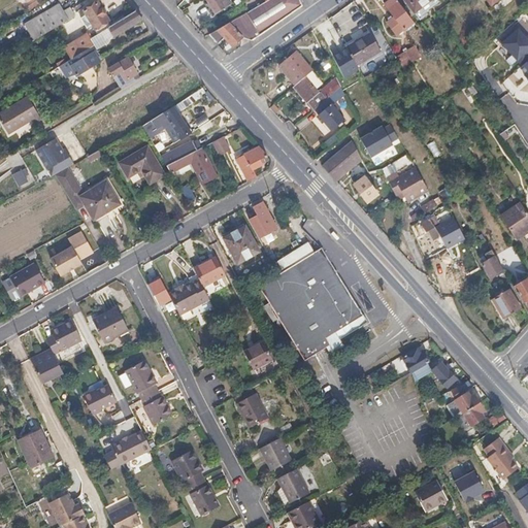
[(27,9),(37,2),(35,0),(25,6),(27,9)]
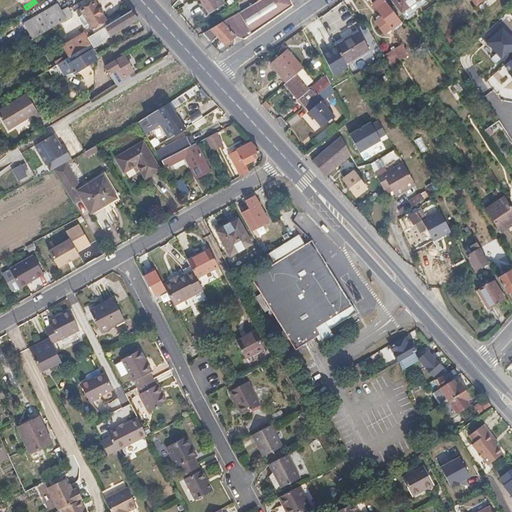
[(219,0),(200,0),(209,14),(223,6),(219,0)]
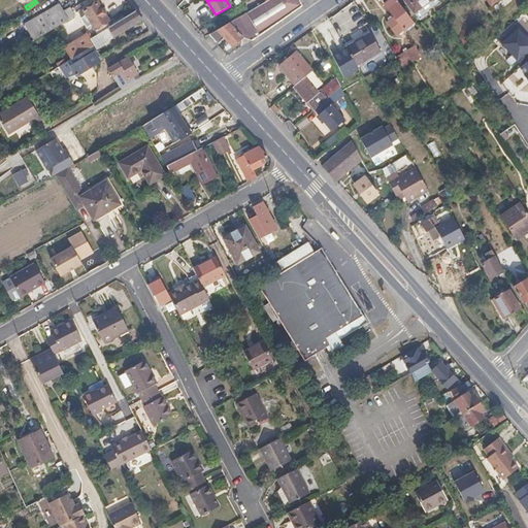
[(251,41),(302,5),(299,0),(269,0),(268,0),(209,34),(219,44),(227,38),(232,45),(236,46),(241,35),(251,41)]
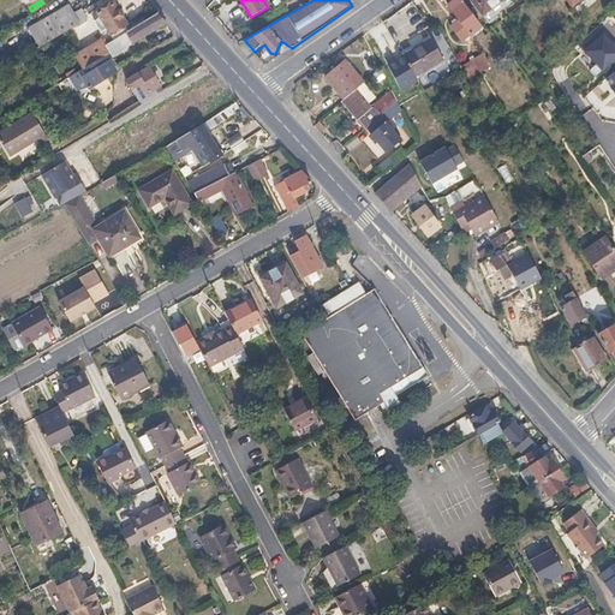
[(479,24),(459,0),(443,0),(458,18),(449,25),(461,40),(479,24)]
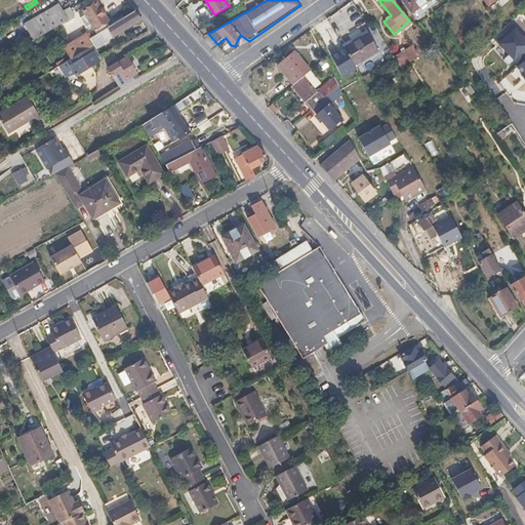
[(401,0),(411,11),(426,0),(401,0)]
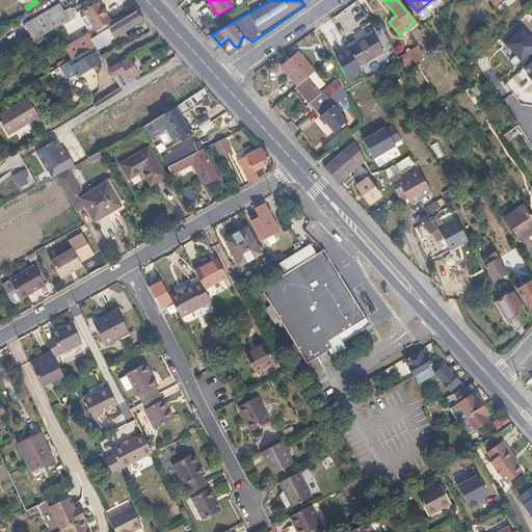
[(31,41),(74,15),(70,7),(62,12),(56,3),(22,25),(31,41)]
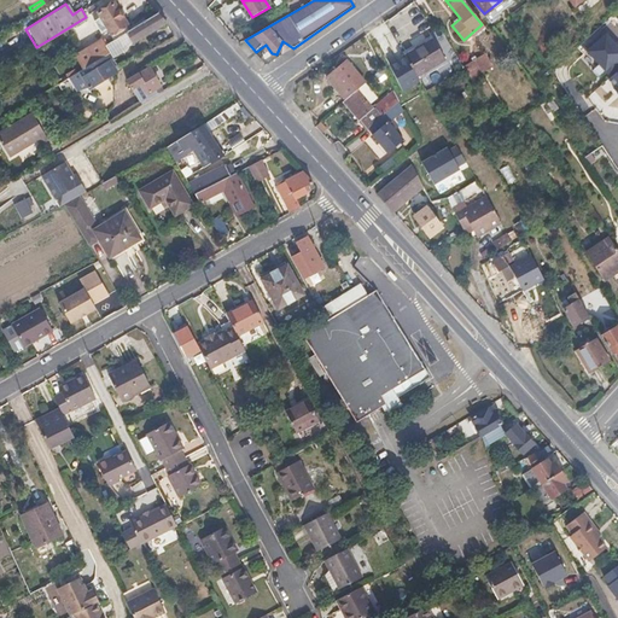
[(126,28),(111,6),(100,12),(103,17),(97,21),(104,33),(110,29),(116,39),(124,34),(122,29),(126,28)]
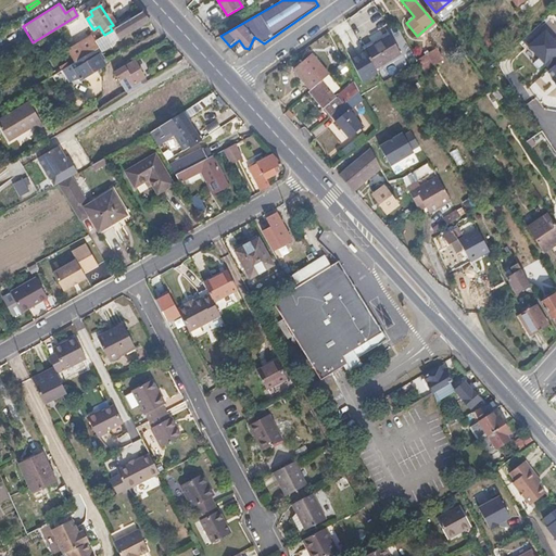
[(114,41),(149,21),(142,13),(112,30),(104,35),(98,39),(95,41),(98,46),(102,53),(113,46),(114,41)]
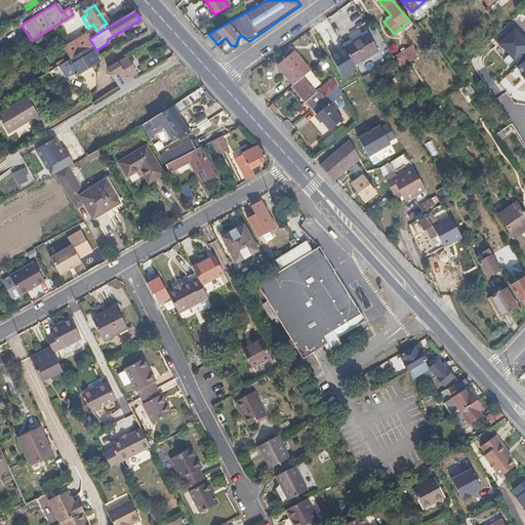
[(519,66),(524,59),(524,37),(511,23),(493,38),(519,66)]
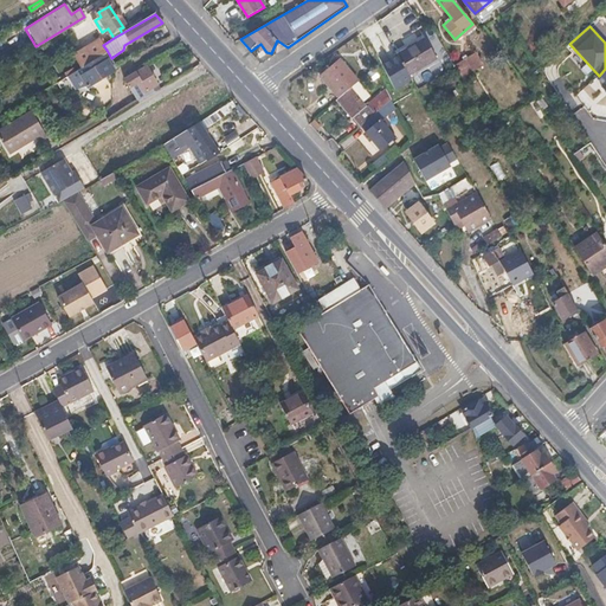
[(107,50),(103,45),(107,43),(102,37),(100,38),(98,37),(73,52),(81,65),(107,50)]
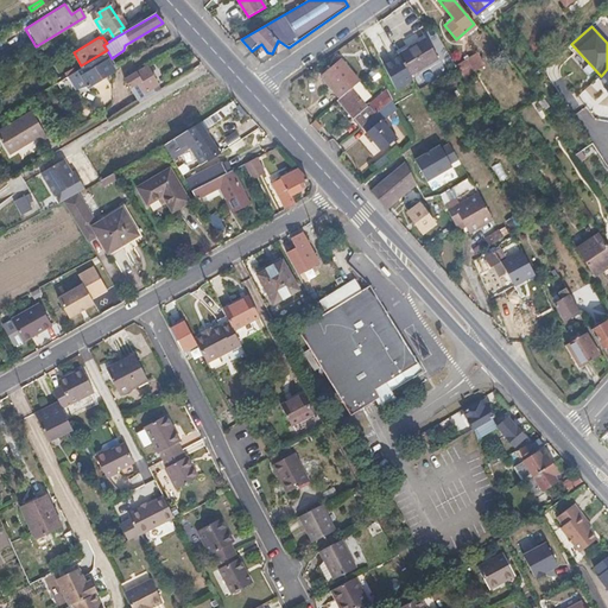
[(437,58),(424,37),(399,52),(397,54),(410,75),(437,58)]
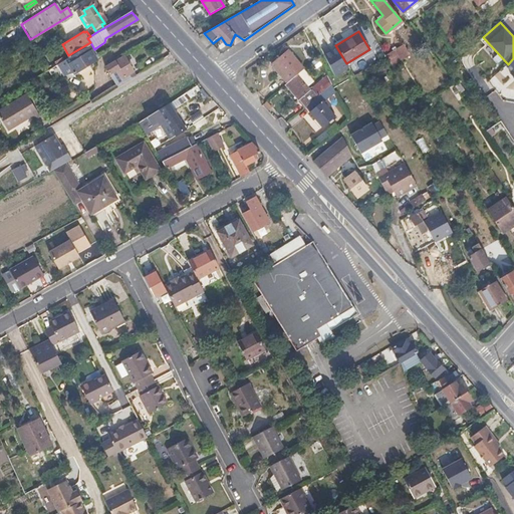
[(68,55),(65,58),(59,61),(64,69),(70,66),(74,73),(98,59),(98,57),(99,57),(94,49),(90,42),(68,55)]
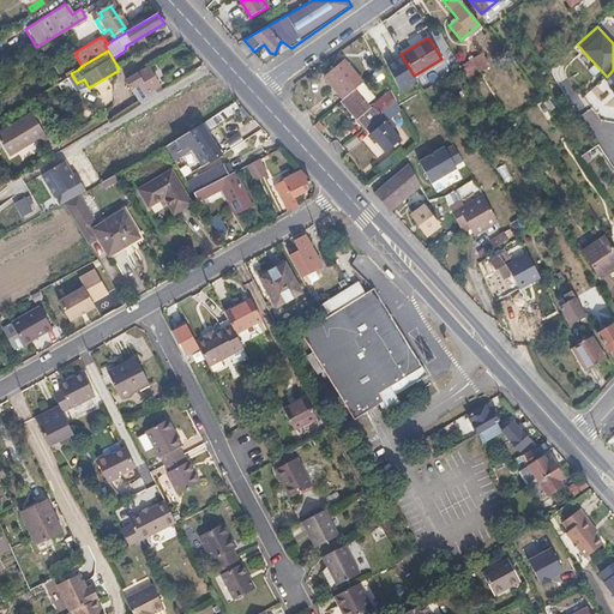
[(355,88),(362,82),(343,60),(324,78),(337,92),(342,98),(355,88)]
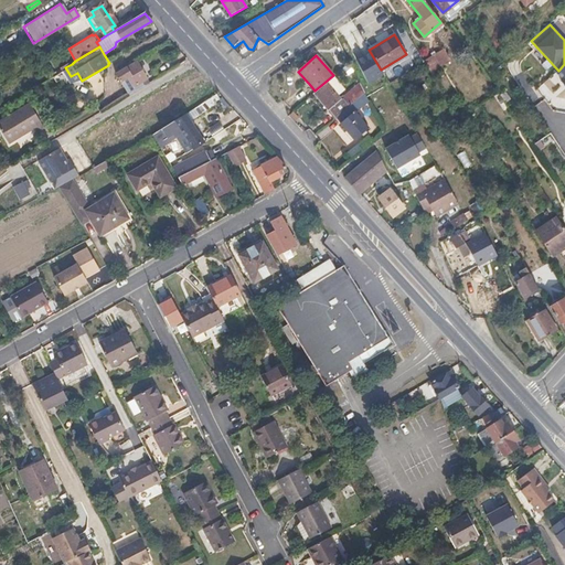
[(148,80),(138,62),(131,66),(129,63),(116,71),(128,94),(144,86),(141,83),(148,80)]
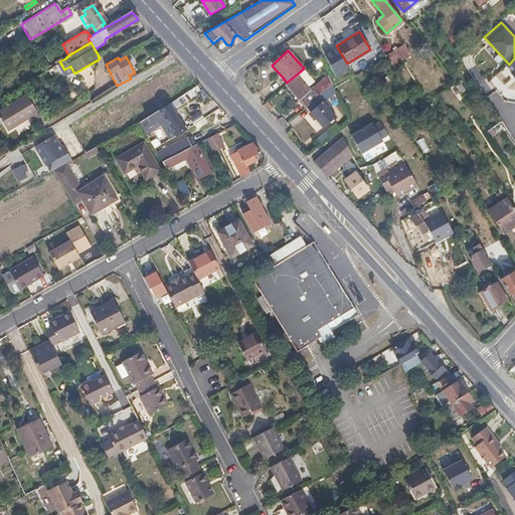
[(311,90),(298,73),(287,82),(286,83),(299,100),(301,99),(307,105),(322,92),(332,82),(328,74),(311,90)]
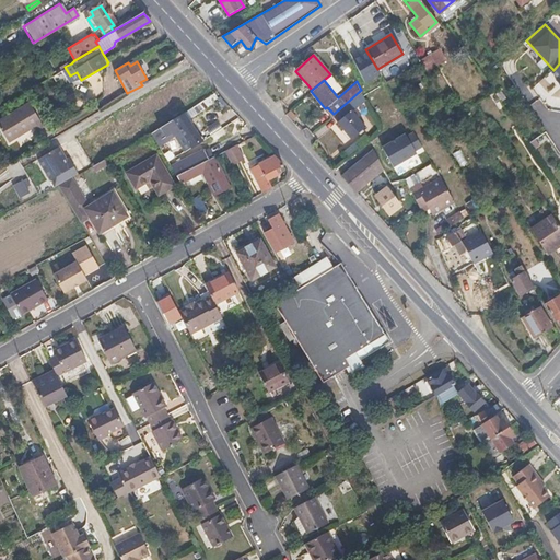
[(504,98),(500,91),(494,94),(500,102),(504,98)]
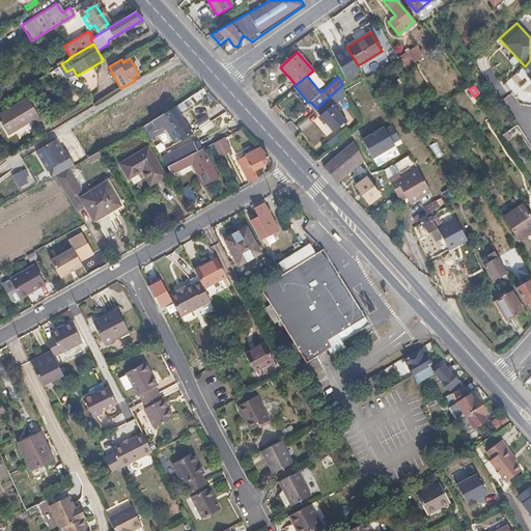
[(197,91),(184,102),(188,108),(202,99),(197,91)]
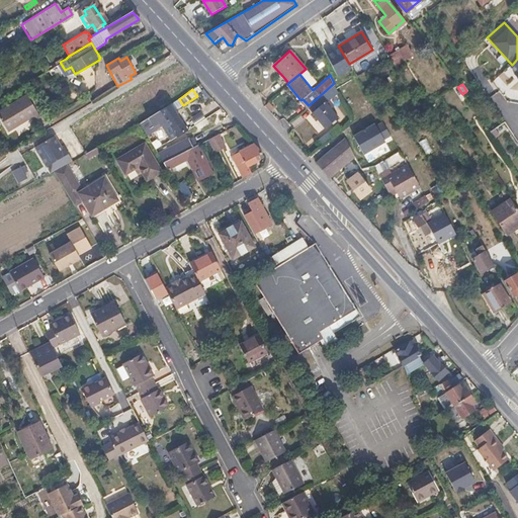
[(338,114),(326,101),(329,97),(324,92),(309,105),(326,125),(338,114)]
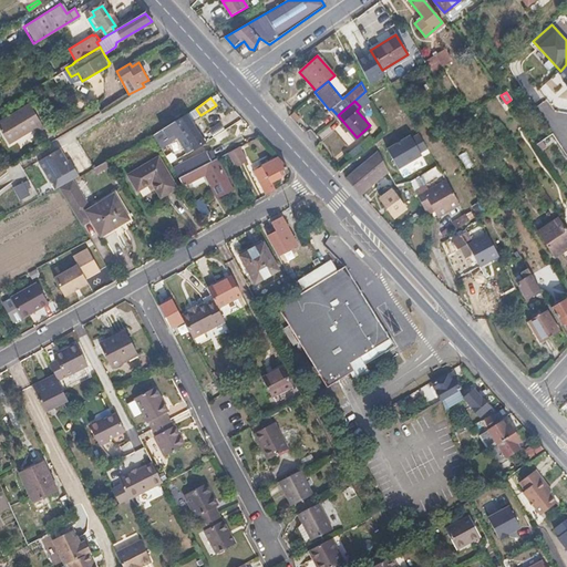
[(0,123),(10,141),(35,126),(38,131),(44,126),(30,102),(0,119),(0,123)]
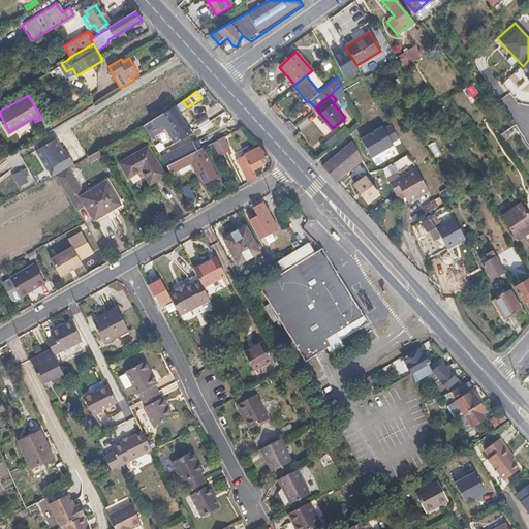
[(149,135),(164,127),(174,144),(189,133),(174,105),(142,124),(149,135)]
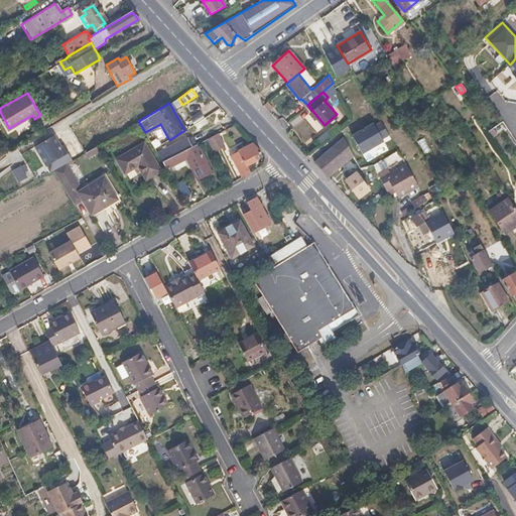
[(74,158),(65,142),(61,144),(56,133),(35,145),(50,171),(54,169),(68,162),(74,158)]
